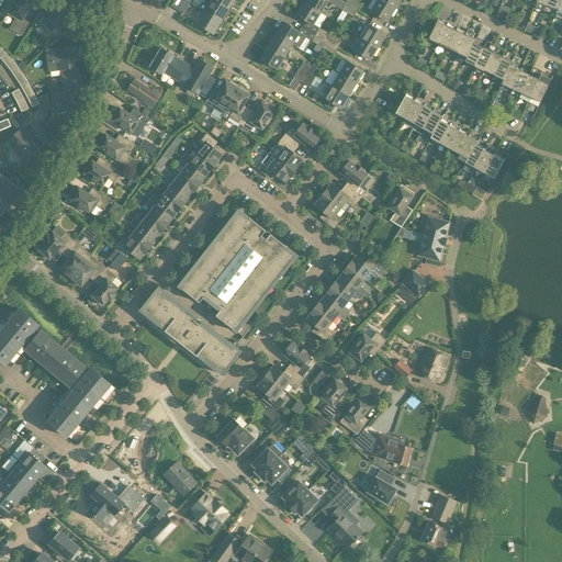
[(26,0),(15,0),(13,6),(10,7),(8,10),(9,12),(8,14),(15,19),(9,30),(22,37),(29,24),(22,20),(32,3),(26,0)]
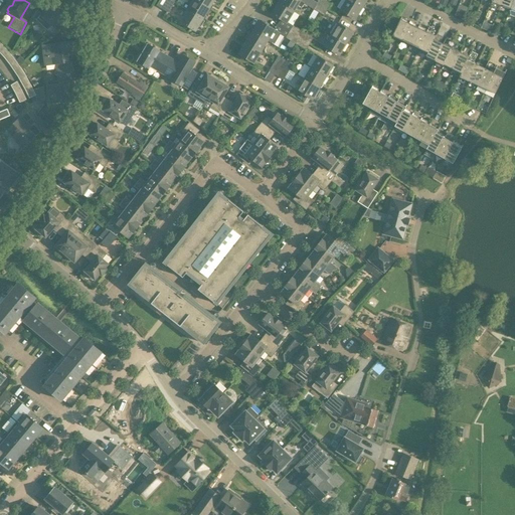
[(159,0),(156,5),(162,9),(168,0),(159,0)]
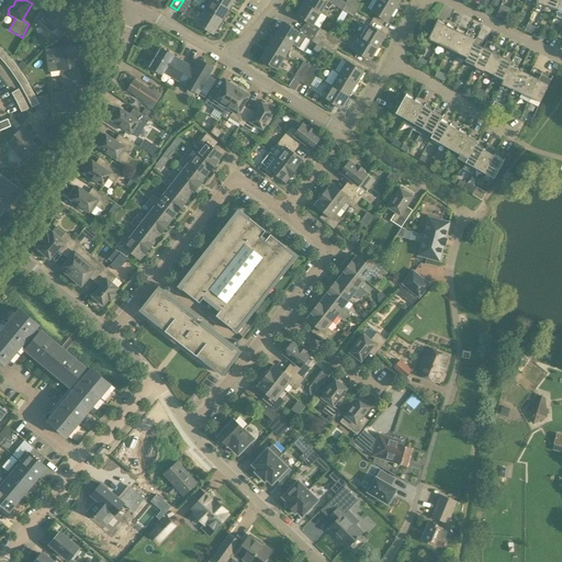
[(184,0),(183,0),(177,10),(183,14),(190,3),(184,0)]
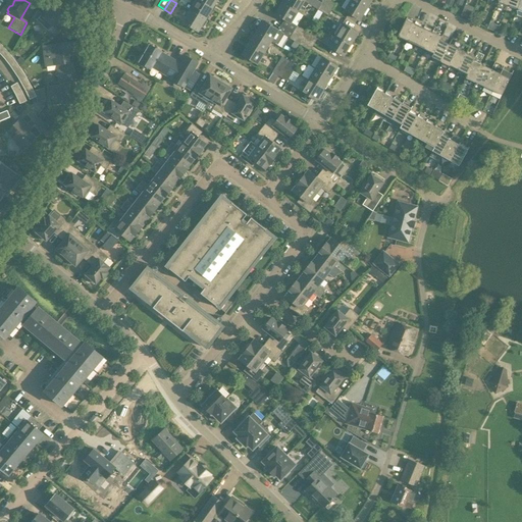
[(188,0),(184,7),(190,11),(205,20),(212,9),(196,0),(188,0)]
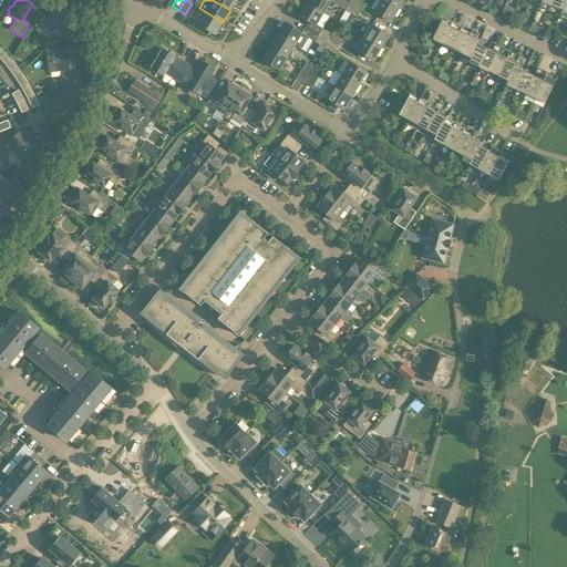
[(213,0),(230,10),(236,0),(213,0)]
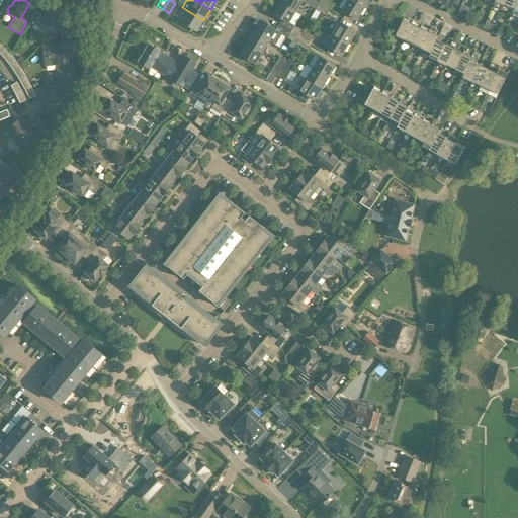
[(280,0),(279,2),(295,12),(299,5),(304,8),(306,4),(316,9),(320,4),(313,0),(280,0)]
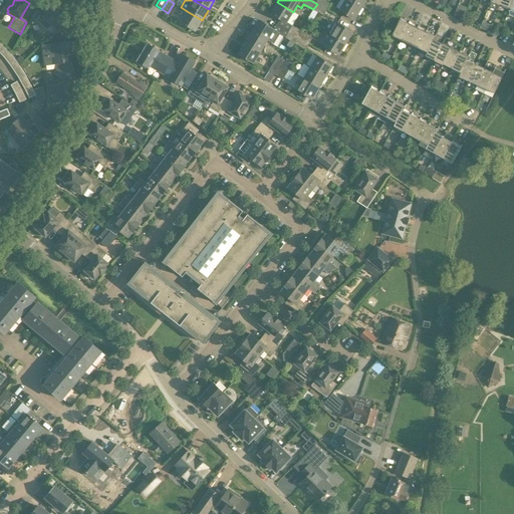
[(323,0),(318,0),(317,4),(326,10),(330,4),(323,0)]
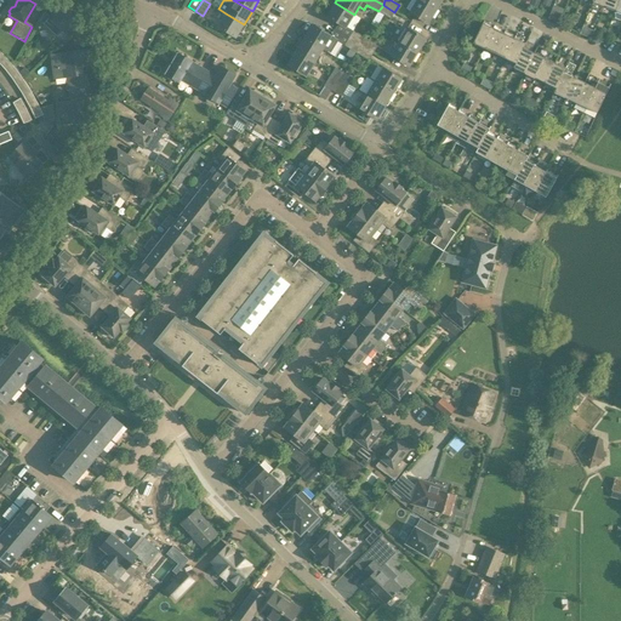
[(437,10),(420,0),(416,0),(410,12),(428,24),(437,10)]
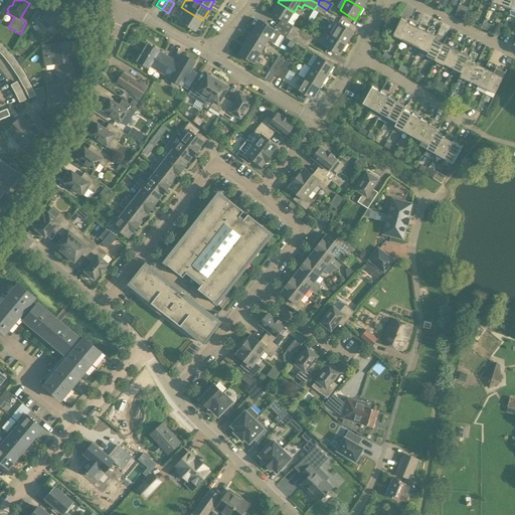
[(348,0),(362,8),(367,0),(348,0)]
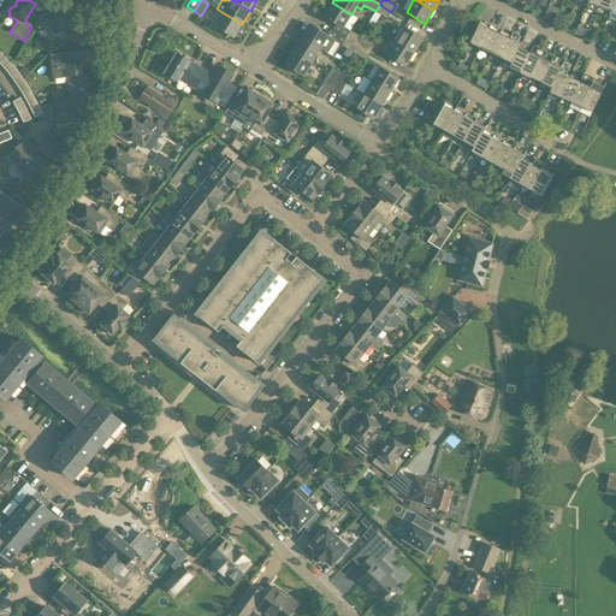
[(609,11),(612,0),(600,0),(598,6),(609,11)]
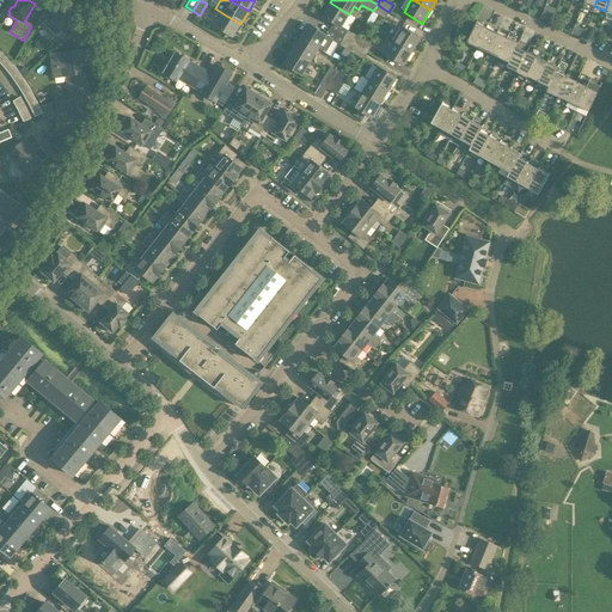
[(349,14),(330,2),(322,17),(341,28),(349,14)]
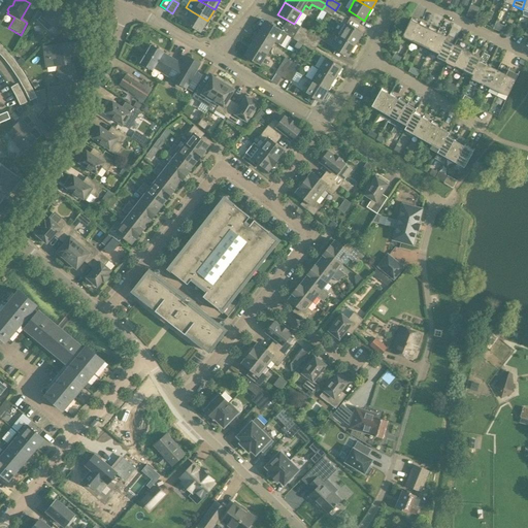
[(54,3),(37,22),(48,32),(54,28),(55,29),(67,15),(54,3)]
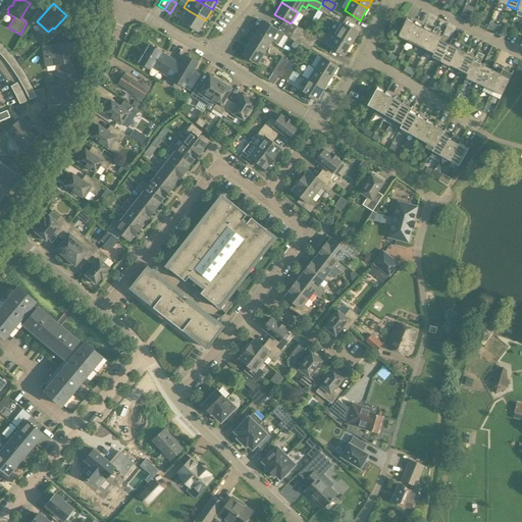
[(322,4),(318,9),(328,16),(331,10),(322,4)]
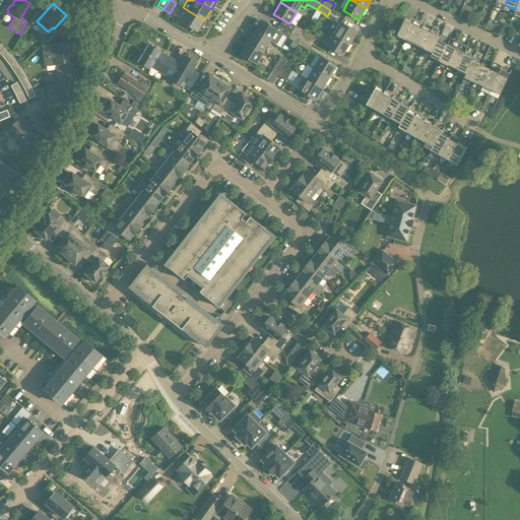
[(459,15),(467,18),(470,11),(461,8),(459,15)]
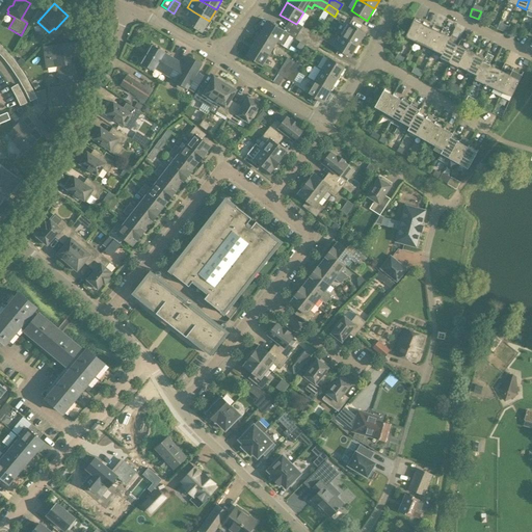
[(209,21),(193,11),(186,23),(202,32),(209,21)]
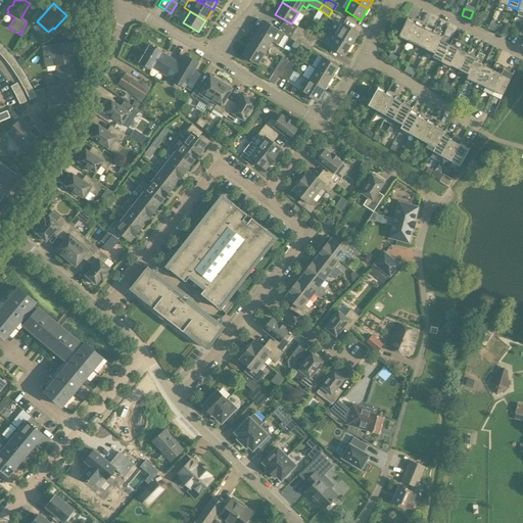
[(408,42),(417,22),(408,17),(397,37),(408,42)]
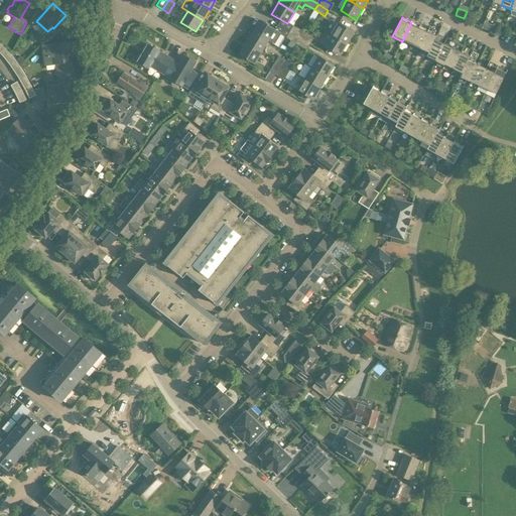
[(253,32),(268,41),(273,44),(280,33),(260,20),(253,32)]
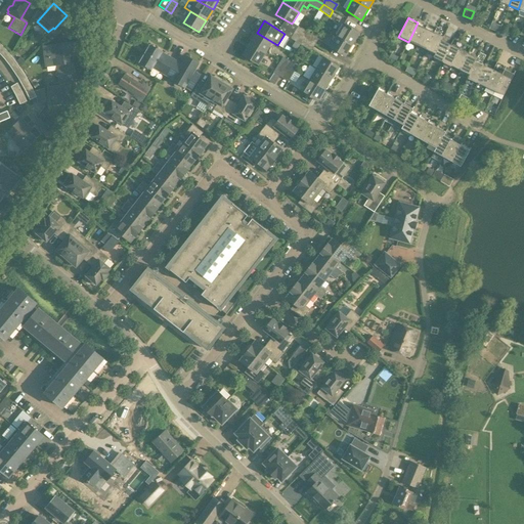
[(417,46),(427,27),(418,23),(408,42),(417,46)]
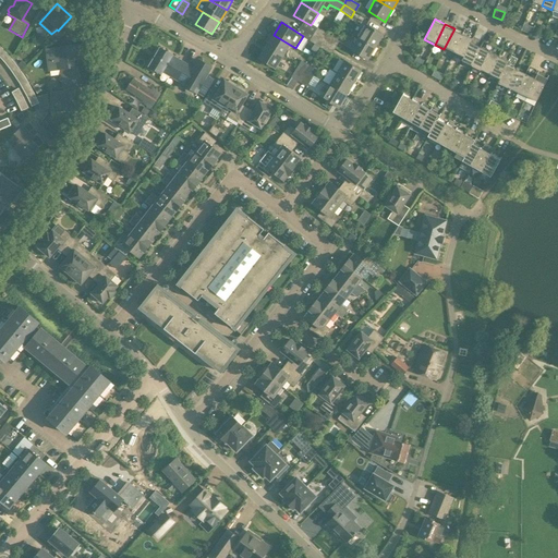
[(534,27),(523,24),(521,31),(531,35),(534,27)]
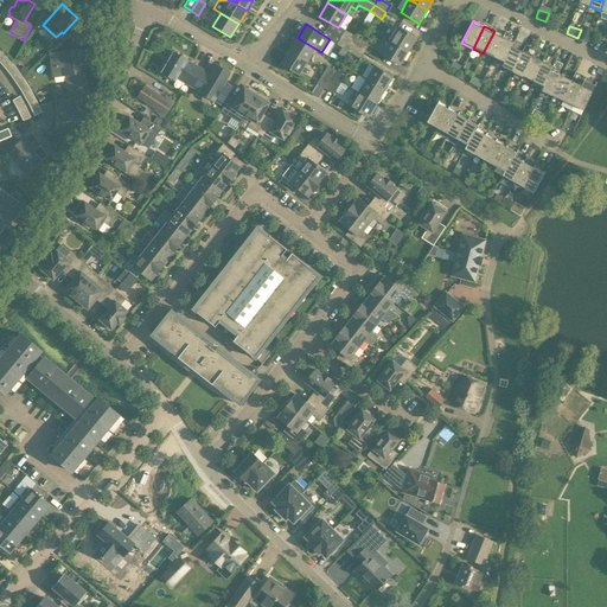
[(398,27),(390,42),(408,52),(416,39),(398,27)]
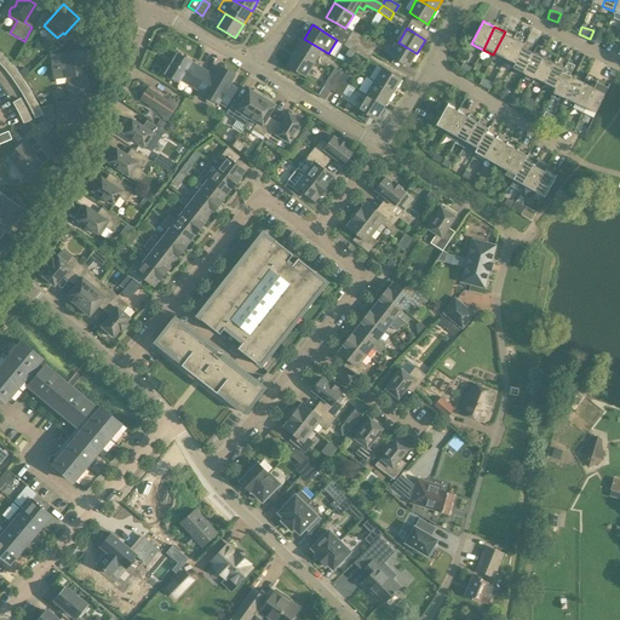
[(352,32),(348,39),(361,46),(365,39),(352,32)]
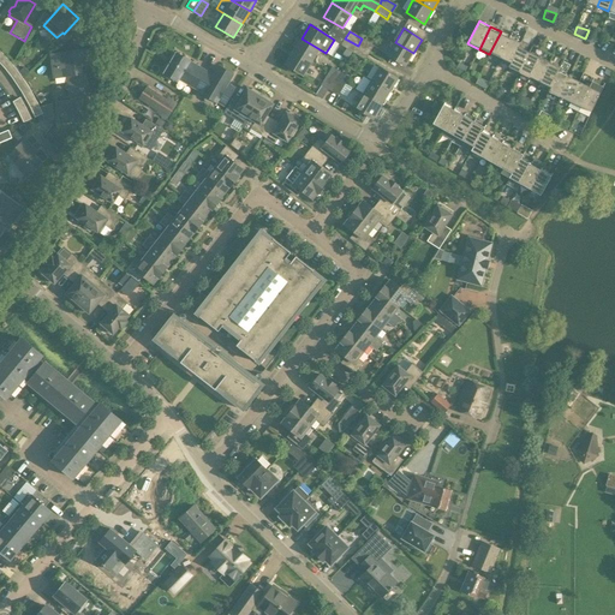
[(500,59),(511,36),(501,31),(489,54),(488,59),(497,63),(500,59)]
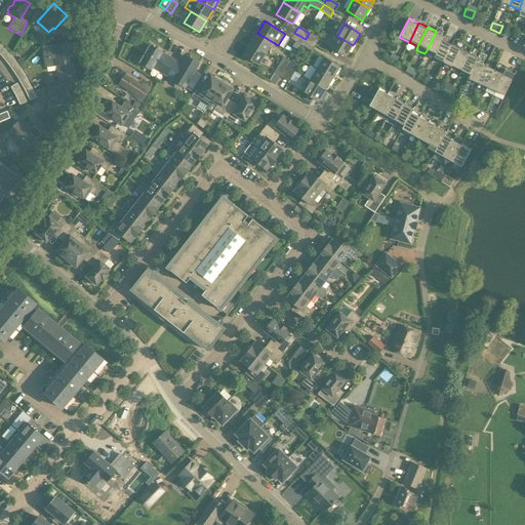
[(436,54),(443,39),(445,35),(436,31),(427,50),(436,54)]
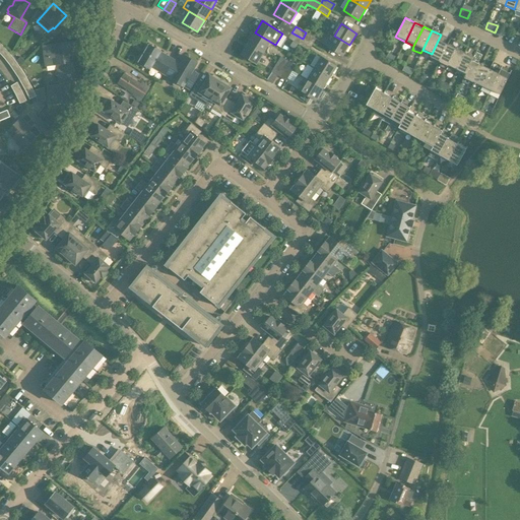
[(255,33),(248,44),(263,53),(270,42),(255,33)]
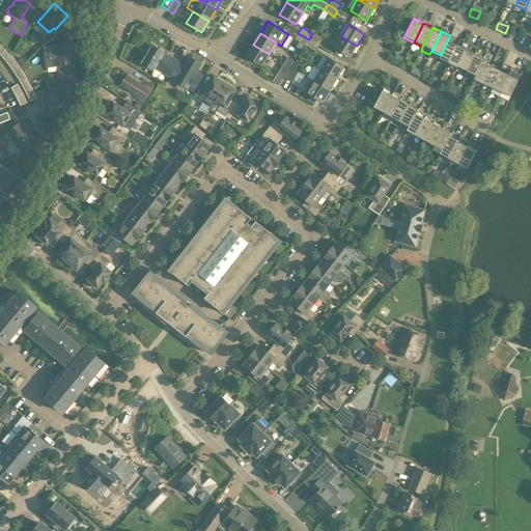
[(295,39),(305,46),(309,39),(298,33),(295,39)]
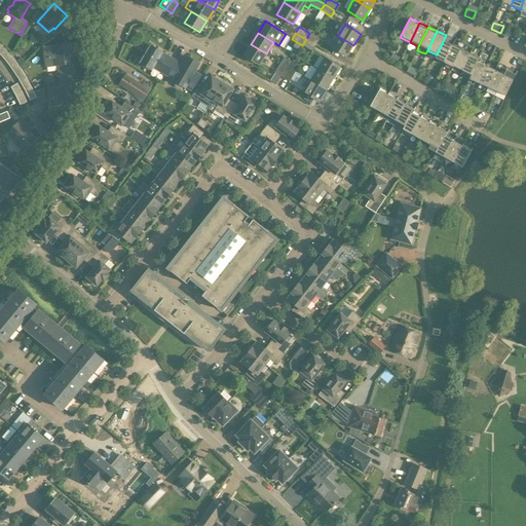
[(309,33),(306,39),(315,45),(320,39),(309,33)]
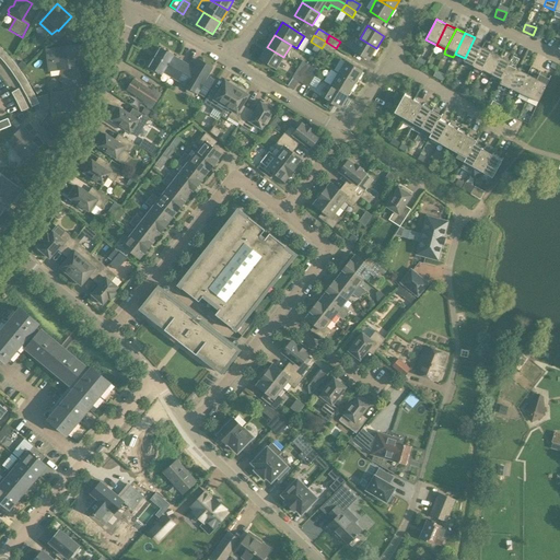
[(376,48),(360,38),(352,50),(370,60),(376,48)]
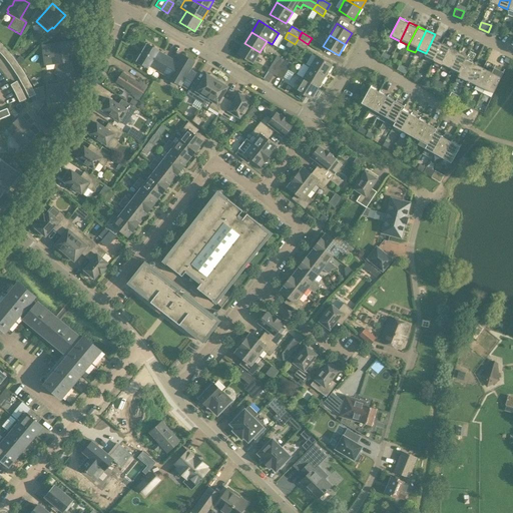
[(299,38),(295,44),(304,50),(308,44),(299,38)]
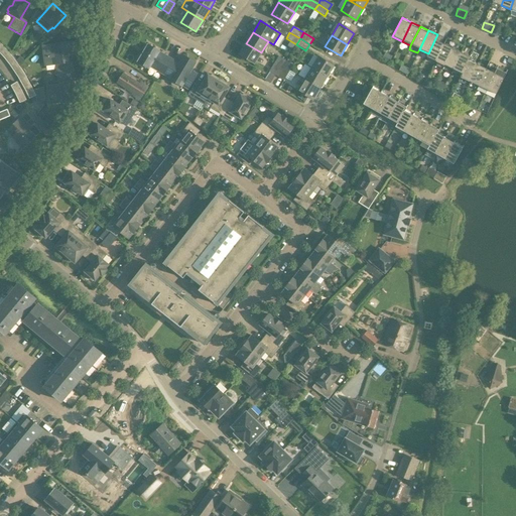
[(435,61),(444,42),(435,38),(428,53),(426,57),(435,61)]
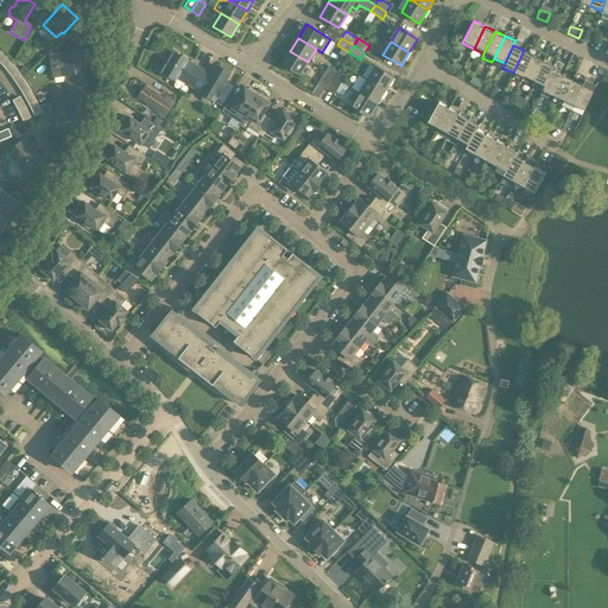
[(524,77),(534,55),(524,50),(513,73),(524,77)]
